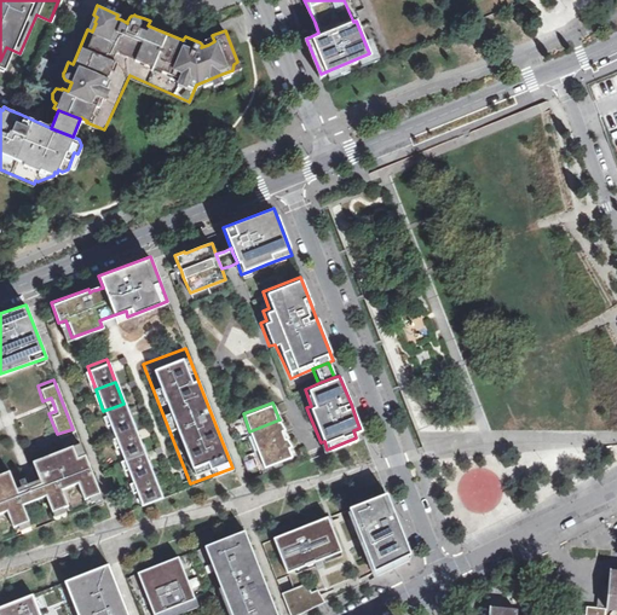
[(124,404),(103,411),(111,433),(132,425),(126,411),(124,404)]
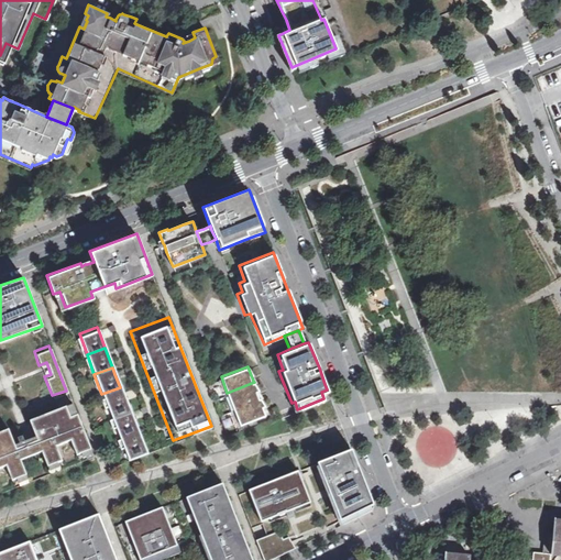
[(233,409),(261,398),(259,394),(257,392),(257,390),(254,382),(227,393),(233,409)]
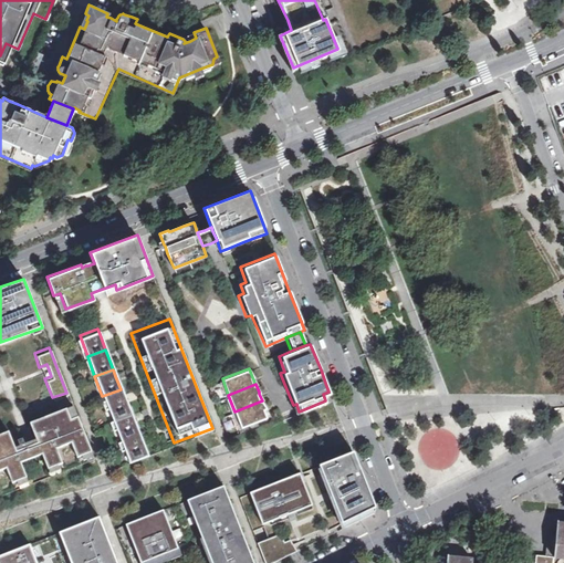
[(121,389),(102,396),(110,417),(128,410),(123,396),(121,389)]
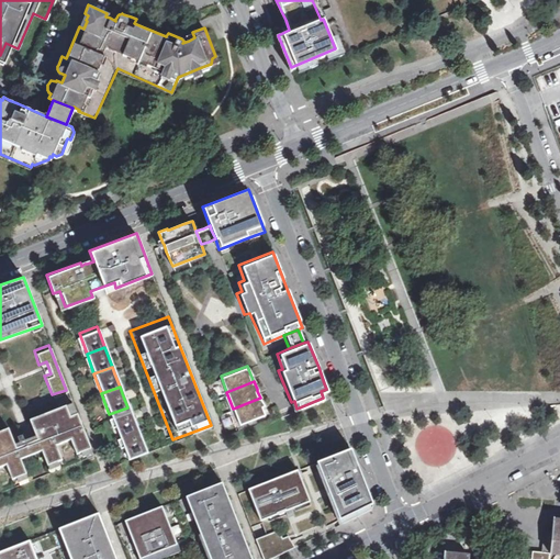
[(0,461),(3,460),(9,474),(22,470),(15,454),(40,445),(45,461),(57,457),(52,443),(68,437),(75,455),(89,449),(68,397),(22,414),(29,431),(24,433),(21,434),(19,428),(10,432),(13,438),(10,439),(3,423),(0,424),(0,461)]
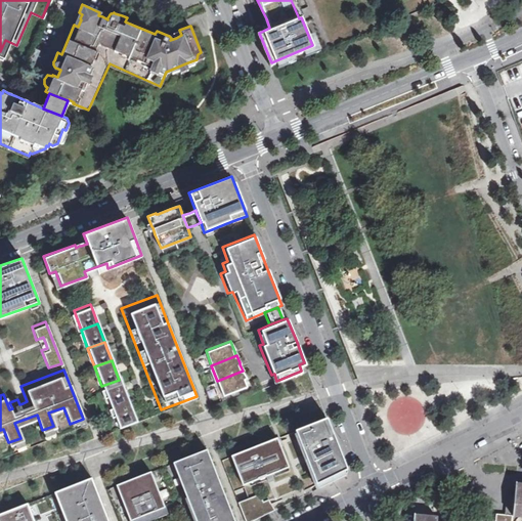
[(223,395),(248,385),(246,379),(245,376),(244,374),(243,371),(217,381),(223,395)]
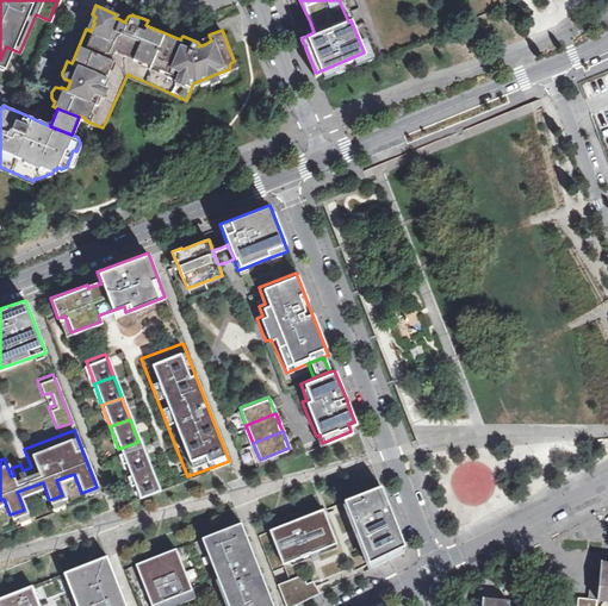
[(138,442),(118,449),(128,472),(147,464),(141,449),(138,442)]
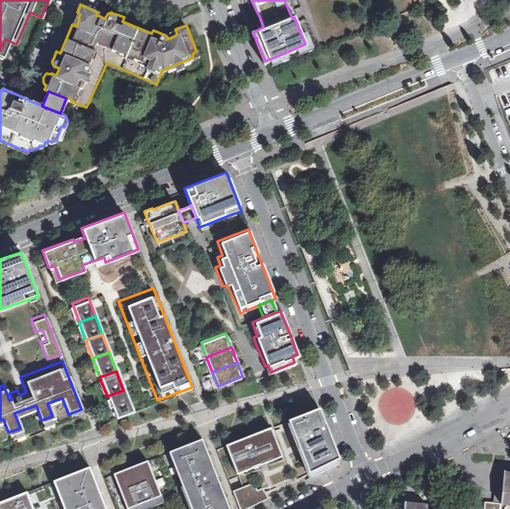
[(123,390),(107,396),(114,417),(131,411),(125,396),(123,390)]
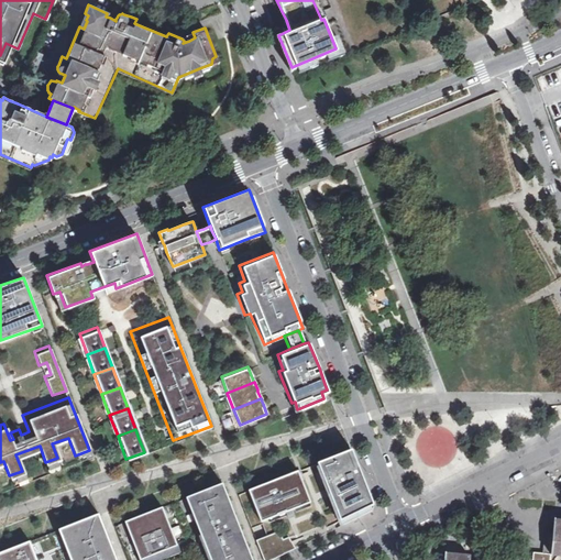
[(350,448),(316,461),(340,519),(372,504),(350,448)]
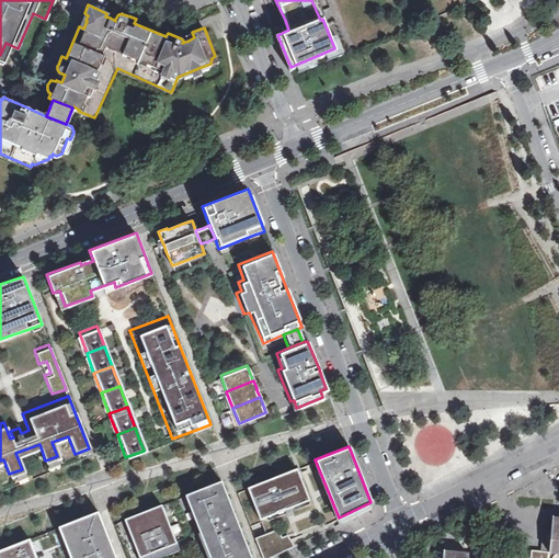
[(295,467),(246,487),(259,517),(308,498),(295,467)]
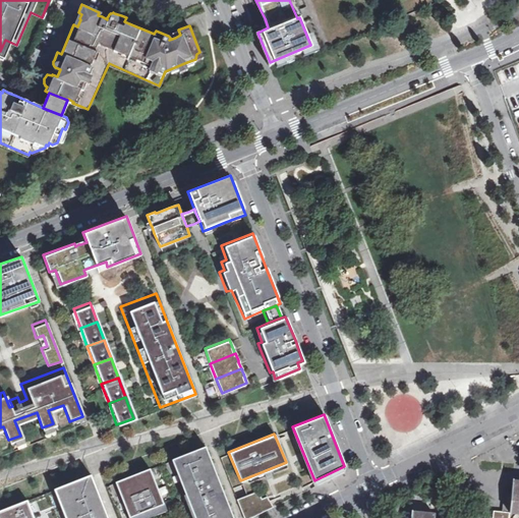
[(205,445),(171,458),(194,517),(230,517),(232,517),(205,445)]
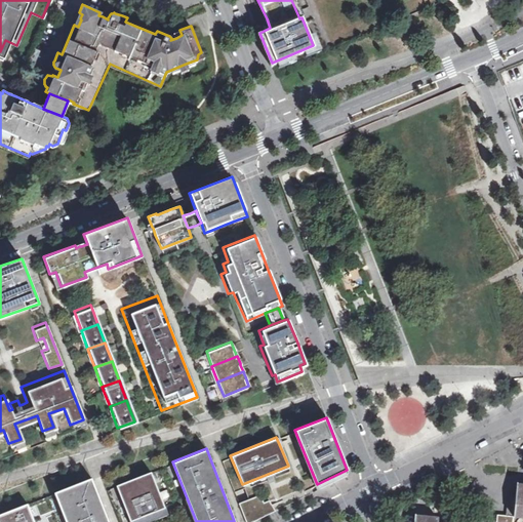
[(149,471),(115,484),(130,520),(143,514),(146,521),(156,517),(154,510),(164,506),(149,471)]
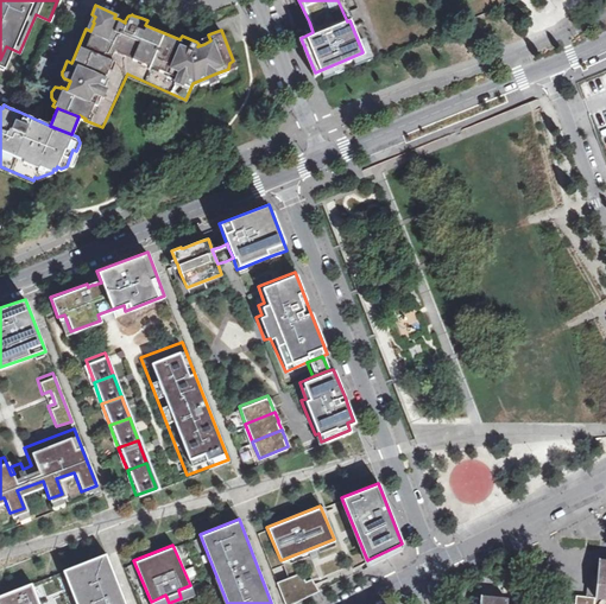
[(73,570),(86,603),(125,603),(105,552),(62,568),(63,573),(73,570)]
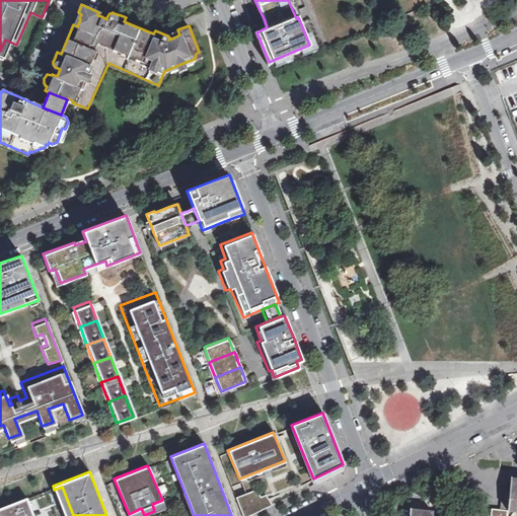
[(516,476),(509,476),(506,508),(516,509),(516,476)]
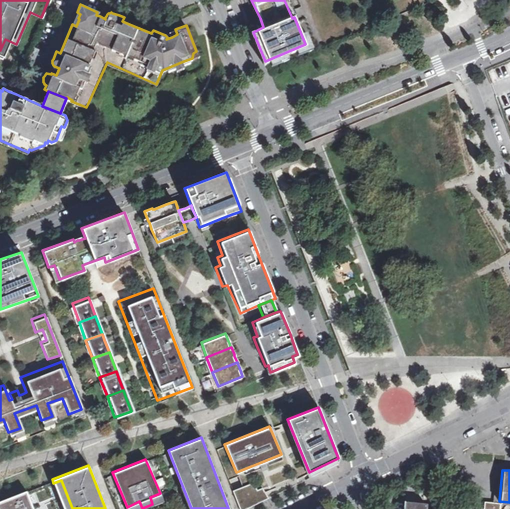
[(72,508),(61,480),(53,483),(63,508),(72,508)]
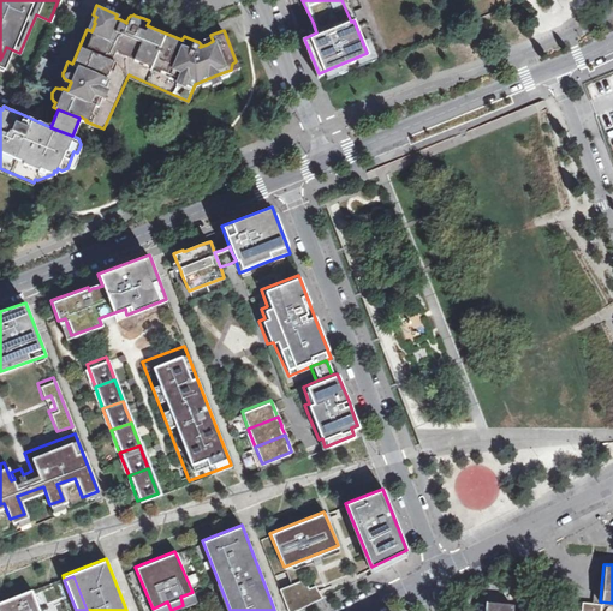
[(289,583),(297,607),(315,598),(302,577),(289,583)]
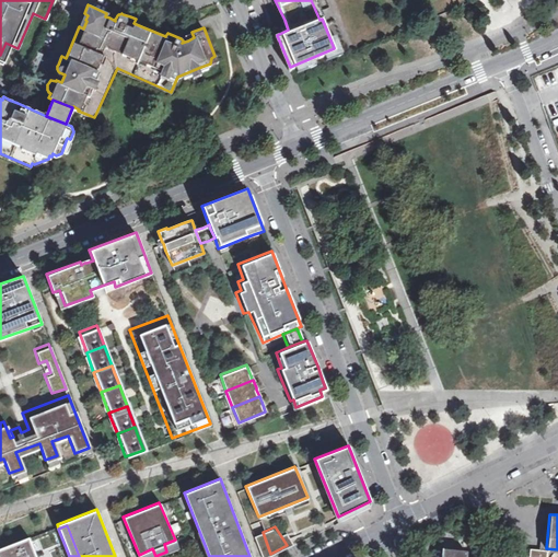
[(34,556),(28,541),(30,540),(28,535),(0,546),(0,556),(34,556)]
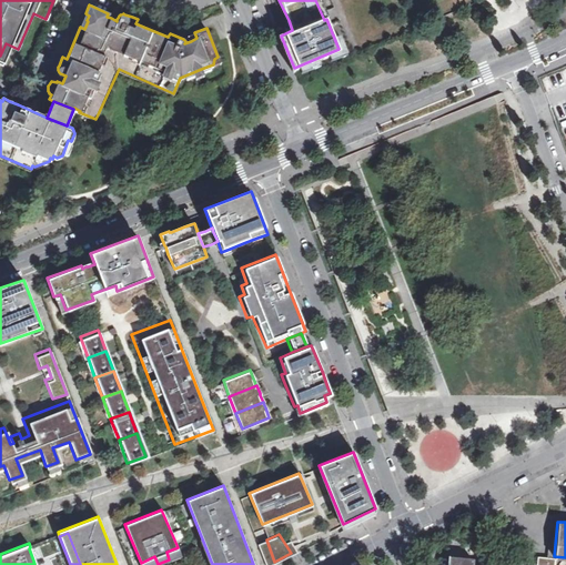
[(167,552),(169,560),(180,555),(178,547),(167,552)]
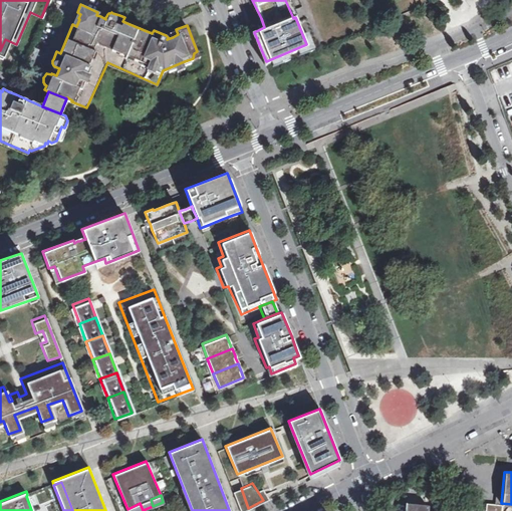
[(511,510),(511,504),(501,503),(485,501),(483,510),(426,510),(427,505),(405,503),(404,510),(511,510)]
